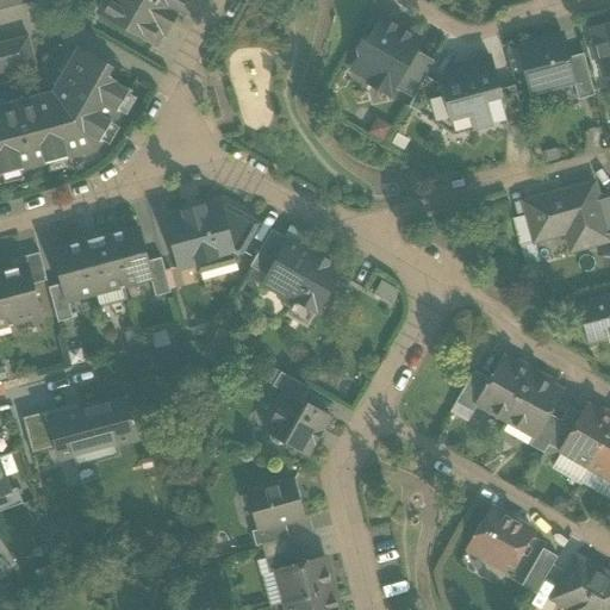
[(0,0),(0,10),(38,0),(0,0)]
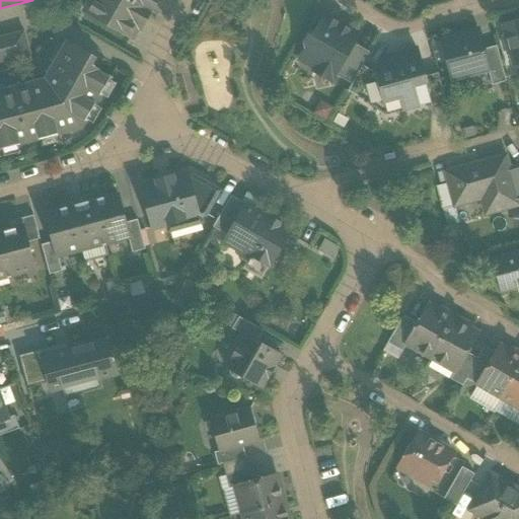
[(150,11),(130,0),(90,0),(84,11),(131,39),(138,27),(140,28),(150,11)]
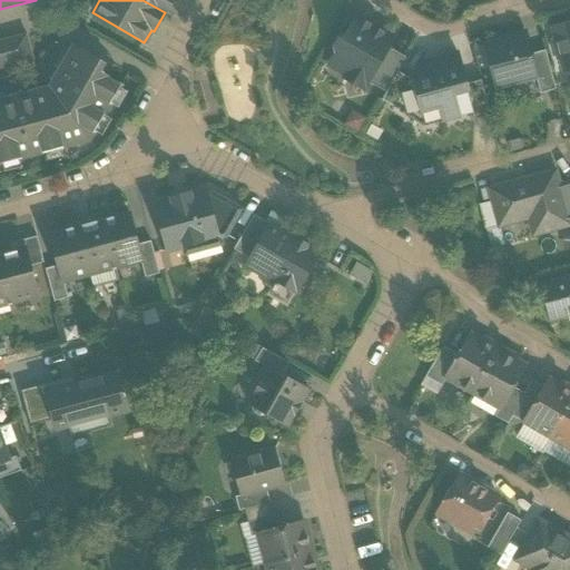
[(143,0),(165,12),(172,0),(143,0)]
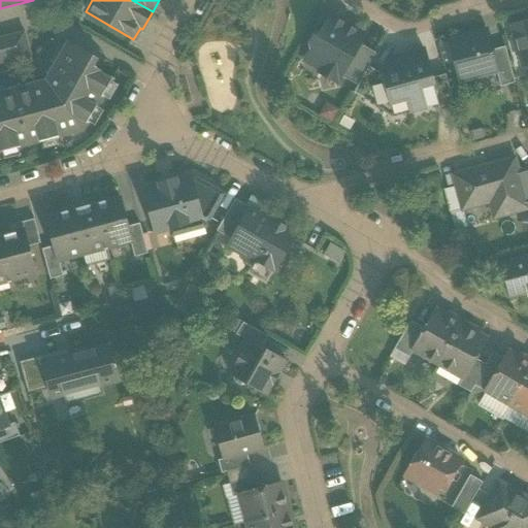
[(364,35),(331,17),(320,35),(315,37),(310,43),(312,50),(310,53),(310,56),(321,61),(322,67),(320,70),(321,74),(334,81),(337,80),(359,44),(364,35)]
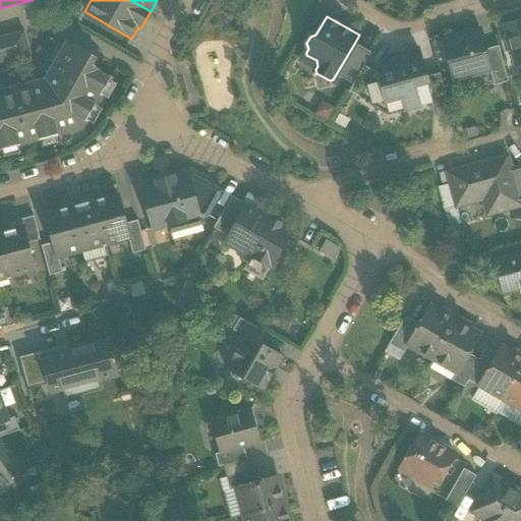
[(520,20),(505,25),(509,38),(507,39),(511,53),(512,53),(517,68),(520,66),(520,20)]
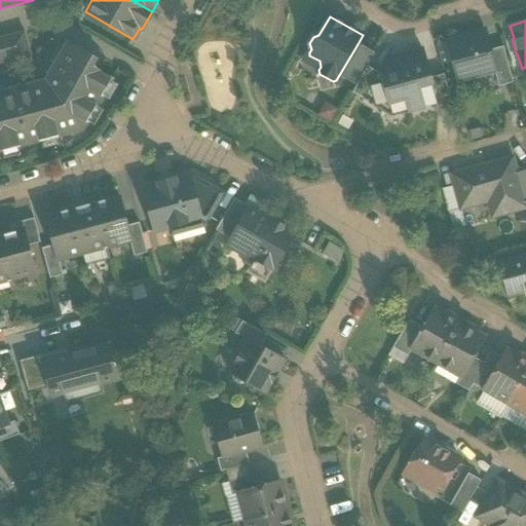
[(24,32),(0,38),(0,64),(31,57),(24,32)]
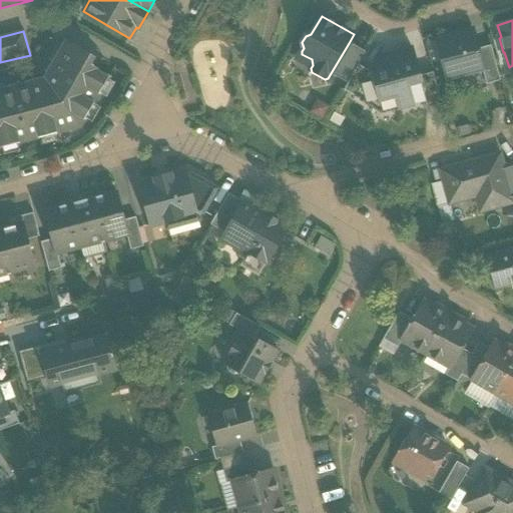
[(473,31),(436,41),(446,80),(482,70),(483,70),(478,49),(473,31)]
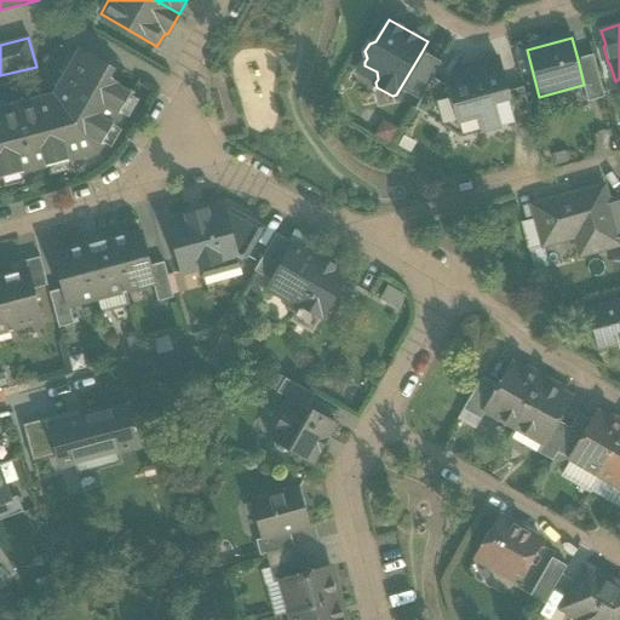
[(80,51),(53,97),(0,110),(0,178),(97,153),(132,93),(108,79),(113,69),(80,51)]
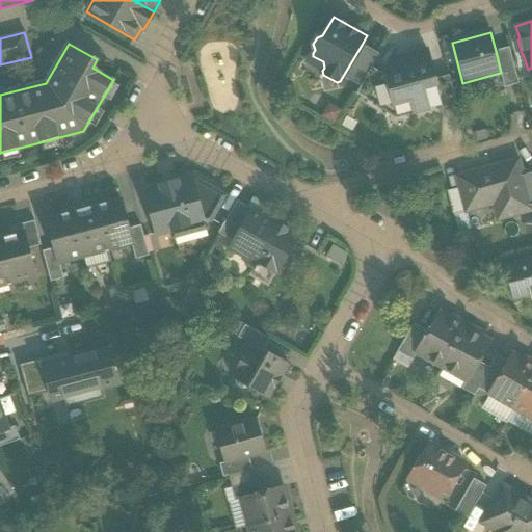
[(378,54),(362,45),(343,77),(360,86),(371,67),(378,54)]
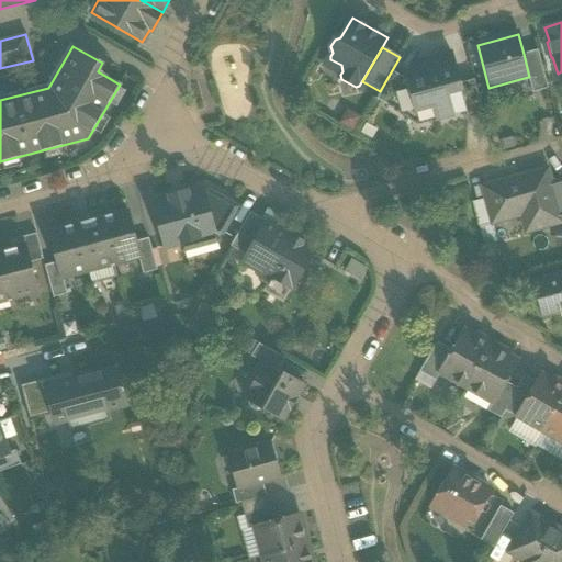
[(537,51),(524,54),(529,77),(528,77),(532,92),(548,89),(537,51)]
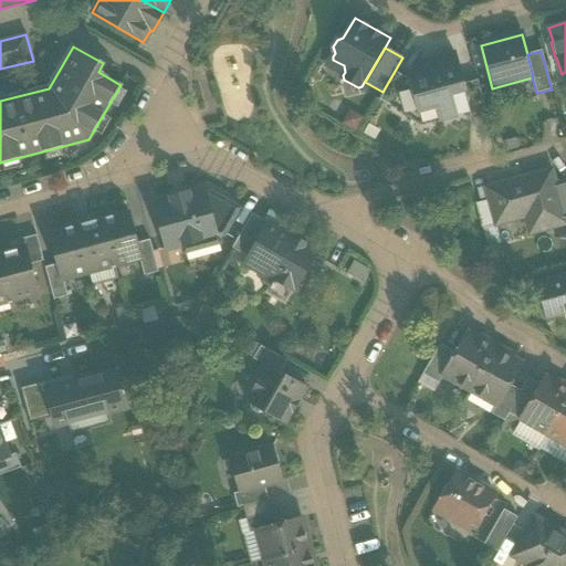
[(453,53),(418,63),(409,79),(422,126),(470,113),(462,84),(453,53)]
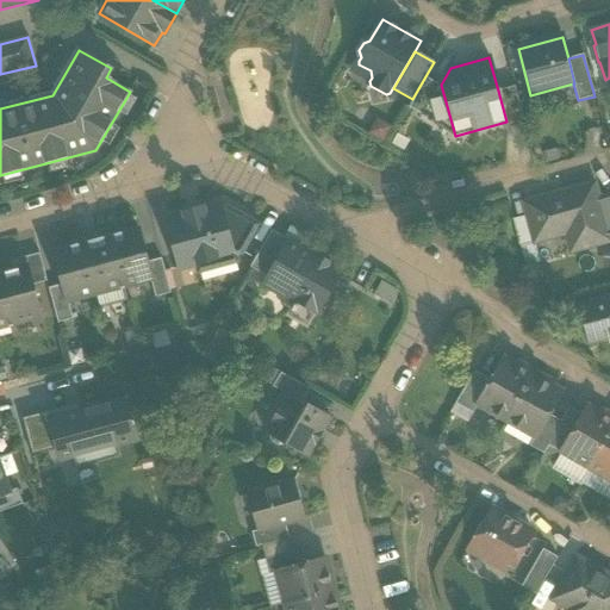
[(455,136),(441,85),(425,76),(412,99),(408,109),(455,136)]
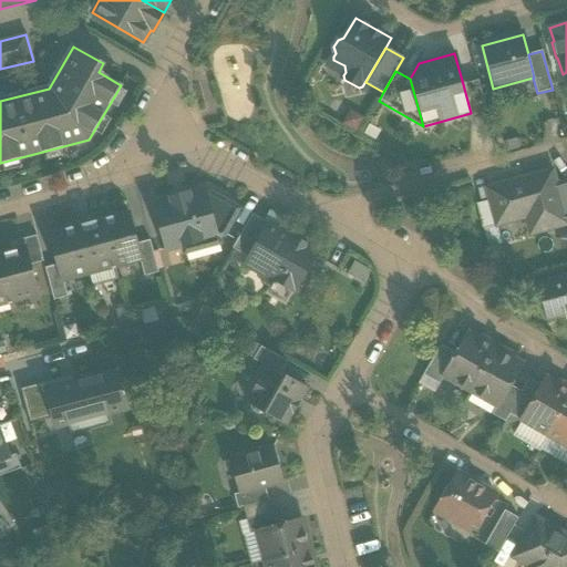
[(477,81),(463,84),(471,113),(471,116),(486,112),(477,81)]
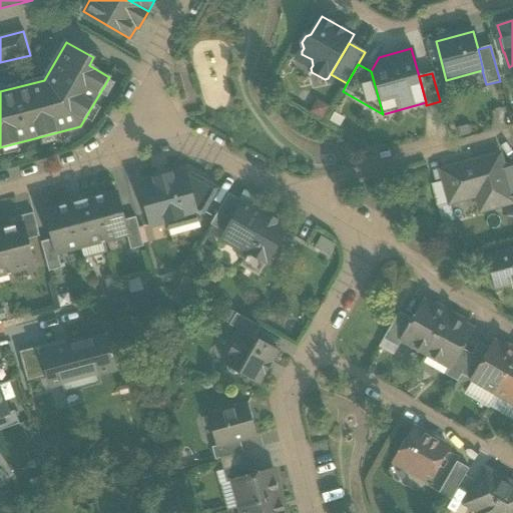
[(486,158),(441,170),(449,203),(484,194),(488,209),(512,202),(512,201),(503,166),(499,155),(497,155),(495,154),(487,156),(486,158)]
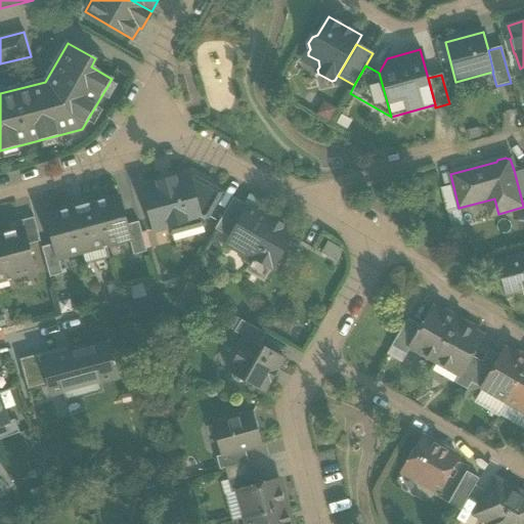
[(523,166),(514,170),(523,206),(523,205),(523,166)]
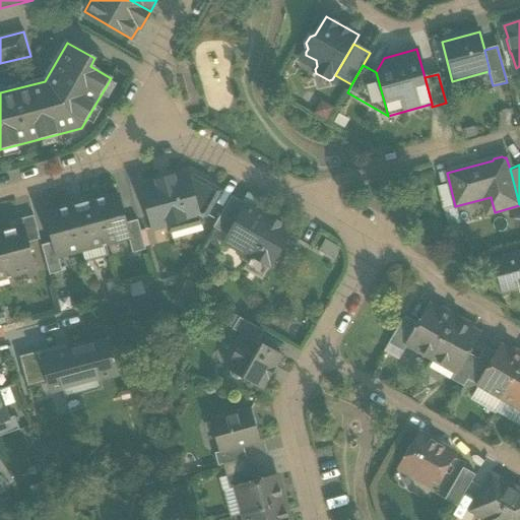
[(190,177),(188,178),(198,216),(204,215),(217,192),(190,177)]
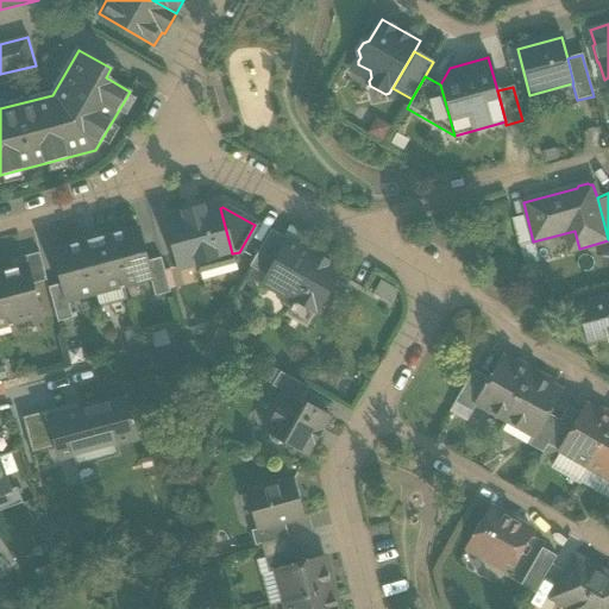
[(184,218),(167,223),(179,269),(198,264),(199,271),(234,261),(232,253),(220,208),(203,213),(202,208),(183,213),(184,218)]
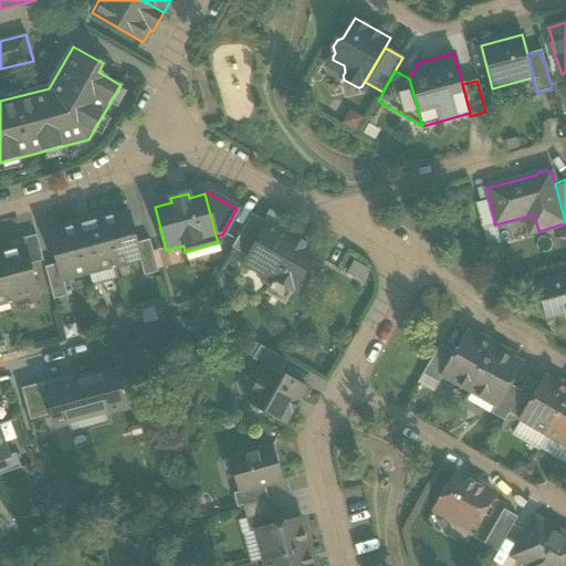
[(128,213),(108,219),(108,217),(102,218),(114,266),(139,260),(140,260),(136,243),(128,213)]
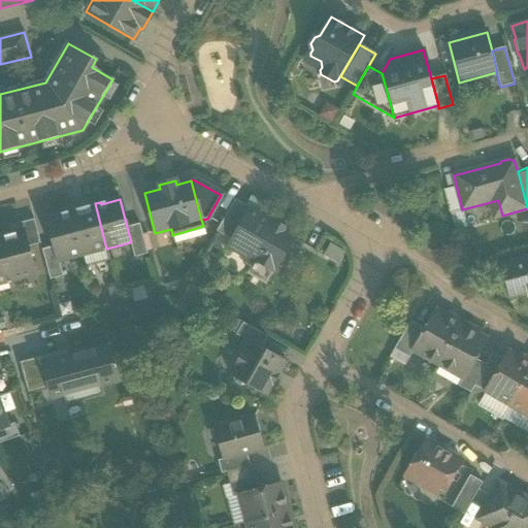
[(235,199),(217,231),(232,240),(251,208),(235,199)]
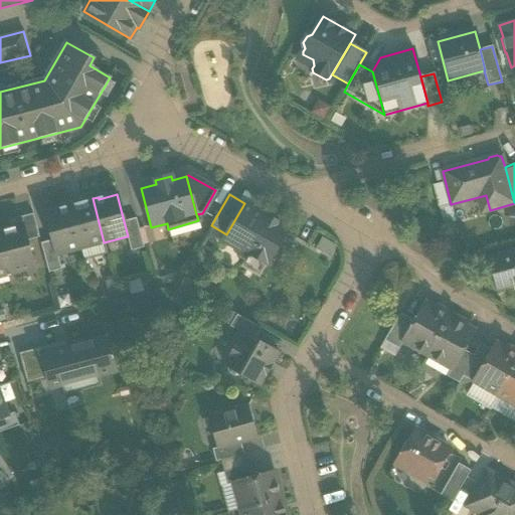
[(93,198),(68,205),(80,248),(104,242),(93,198)]
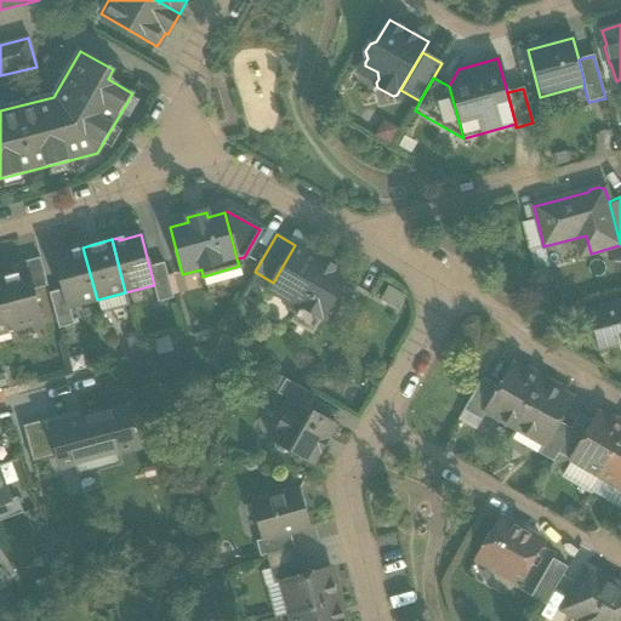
[(273,283),(269,289),(300,307),(291,322),(313,334),(320,319),(323,320),(348,275),(295,245),(273,283)]
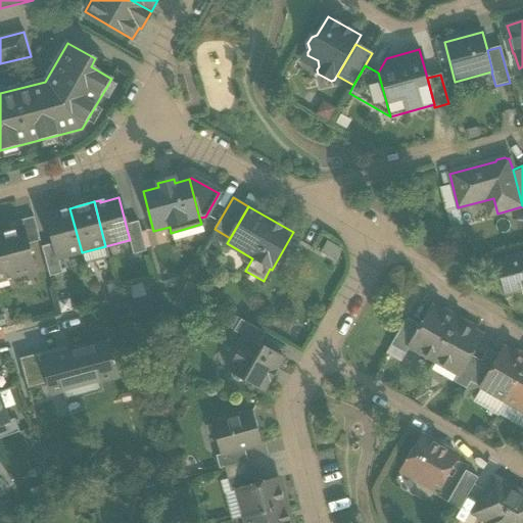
[(64,211),(46,217),(53,244),(57,259),(58,259),(82,252),(69,208),(63,209),(64,211)]
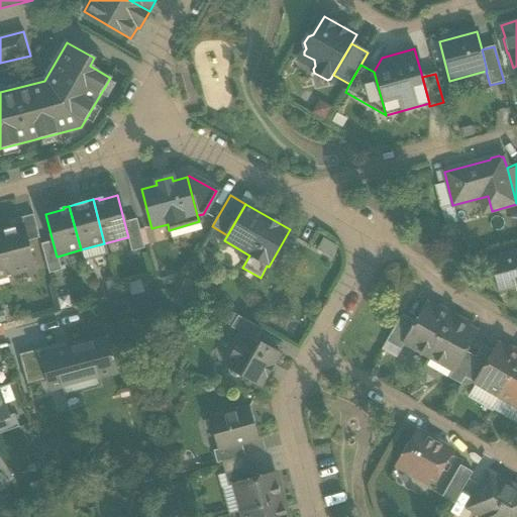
[(33,215),(21,218),(23,225),(27,241),(39,238),(33,215)]
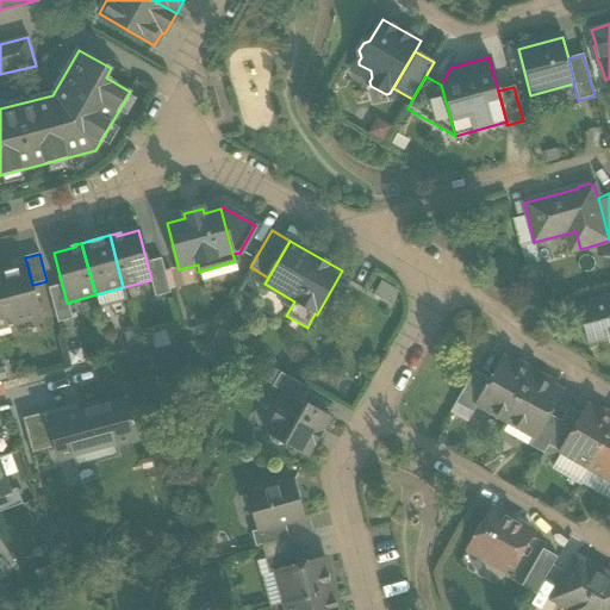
[(161,259),(147,262),(151,280),(150,280),(155,298),(170,293),(161,259)]
